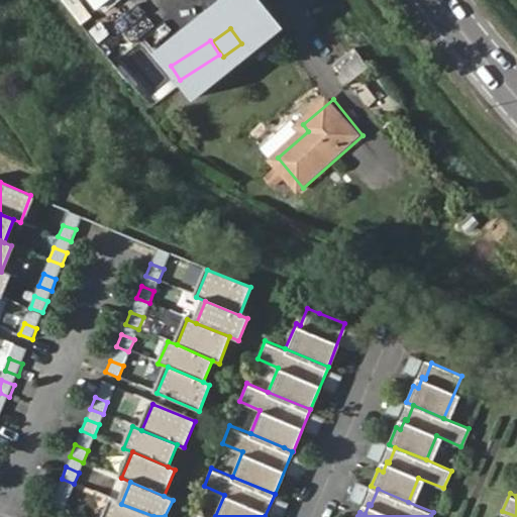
[(55,494),(49,506),(62,511),(68,499),(55,494)]
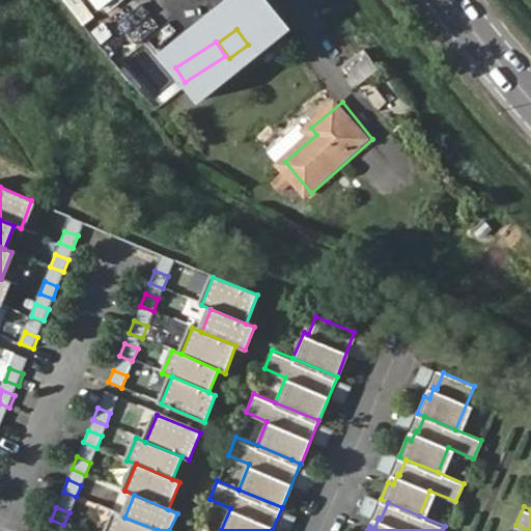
[(158,530),(124,518),(115,513),(108,530),(158,530)]
